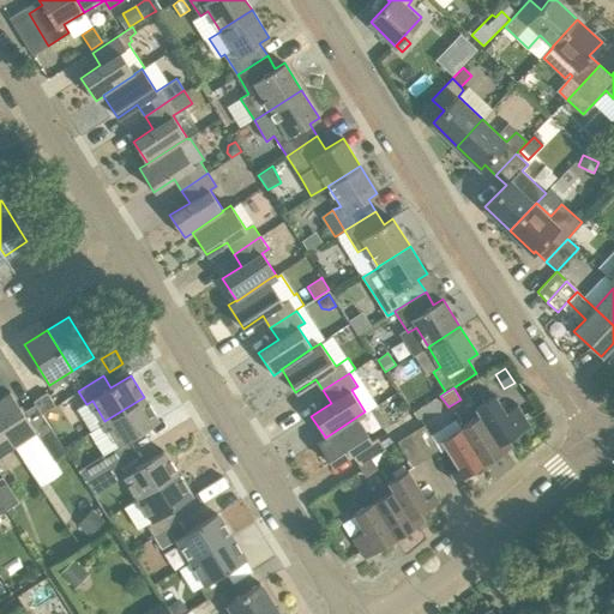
[(41,414),(42,413),(36,403),(35,403),(23,411),(10,391),(0,397),(0,425),(13,446),(36,431),(40,437),(52,429),(41,414)]
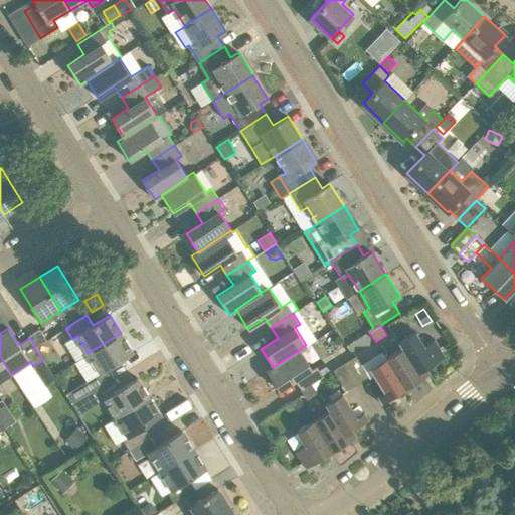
[(39,329),(28,336),(29,338),(30,338),(35,346),(46,339),(39,329)]
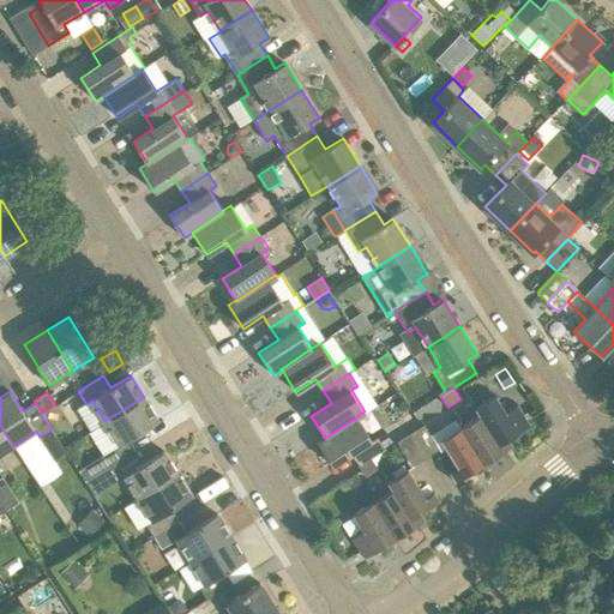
[(530,425),(518,405),(506,413),(495,396),(475,408),(480,415),(481,415),(499,444),(507,439),(530,425)]
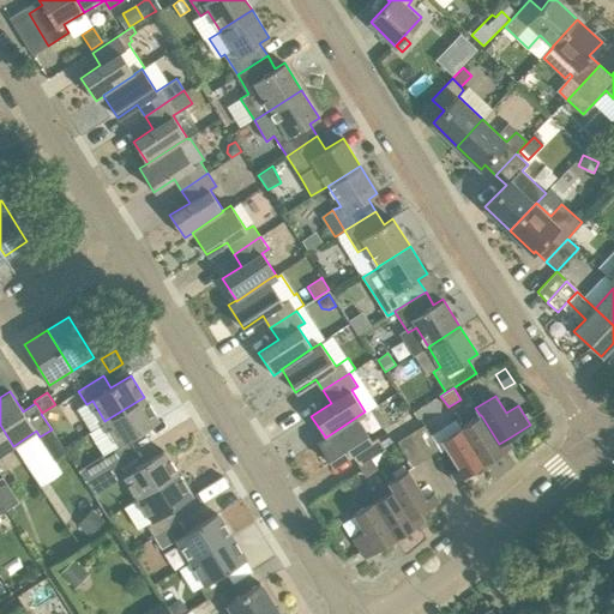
[(128,439),(138,433),(158,421),(144,397),(104,421),(118,446),(104,455),(106,457),(109,465),(110,467),(136,451),(128,439)]
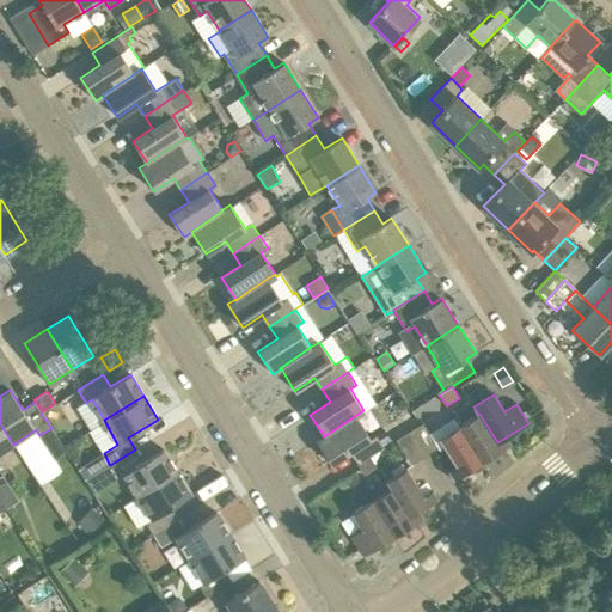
[(324,436),(324,435),(316,441),(331,464),(350,452),(357,464),(369,456),(371,458),(384,448),(383,446),(377,435),(371,439),(357,418),(366,412),(363,410),(324,436)]
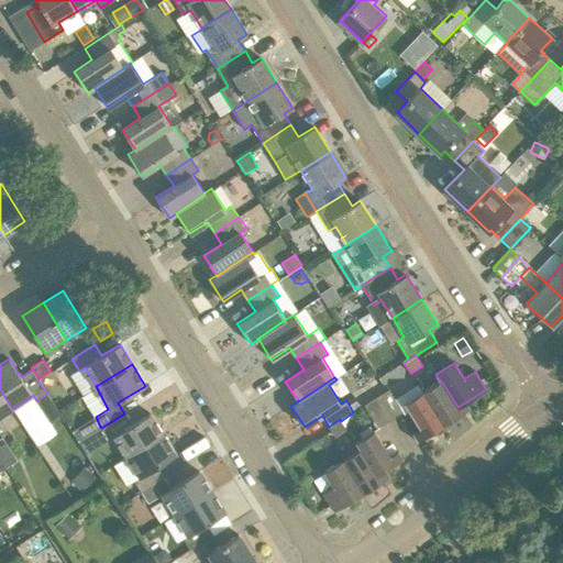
[(364,387),(371,397),(383,389),(376,379),(364,387)]
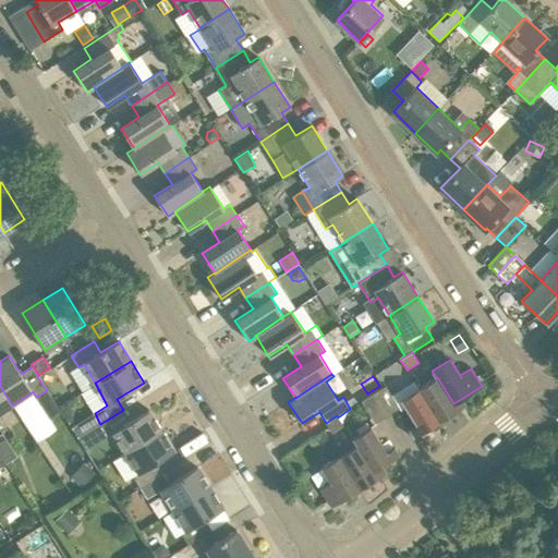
[(465,405),(461,399),(453,403),(437,377),(436,377),(419,389),(438,422),(465,405)]
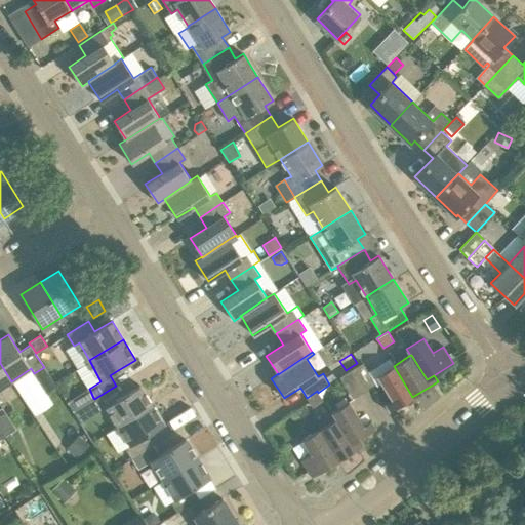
[(0,388),(11,381),(0,363),(0,388)]
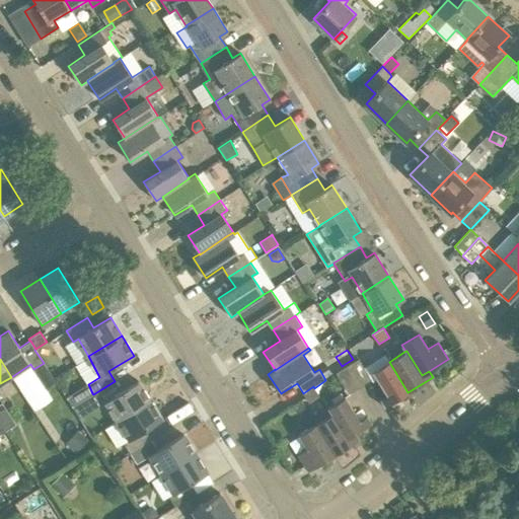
[(359,359),(348,366),(360,386),(371,379),(359,359)]
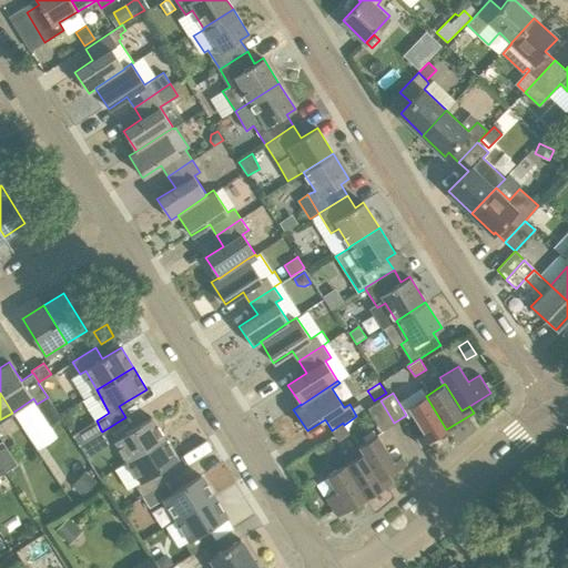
[(446,429),(426,396),(408,407),(424,433),(416,438),(421,446),(446,429)]
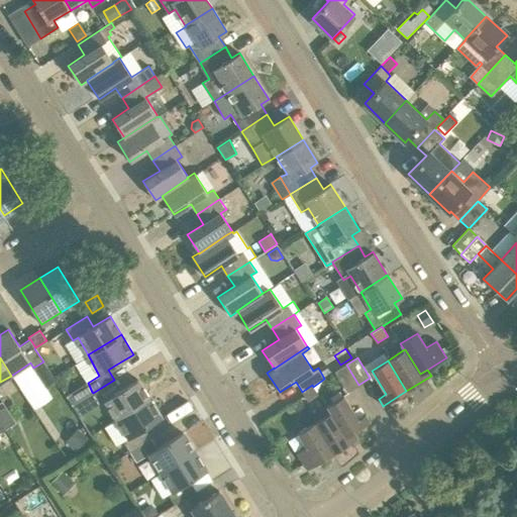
[(325,363),(318,368),(323,377),(331,372),(325,363)]
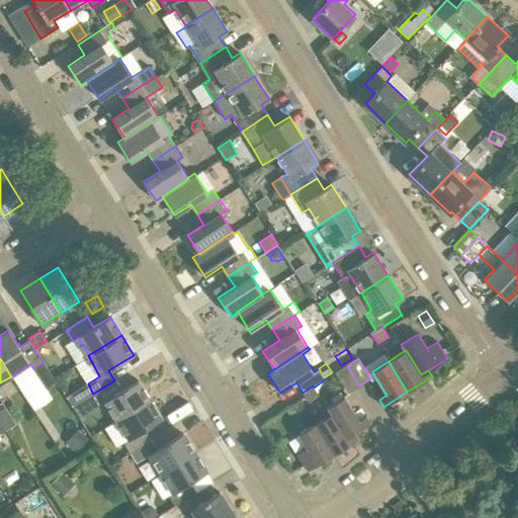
[(349,393),(359,385),(347,365),(336,372),(349,393)]
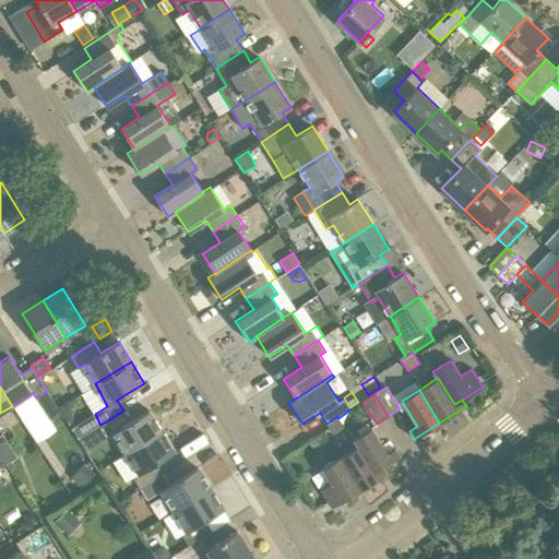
[(149,411),(131,421),(123,411),(100,425),(108,437),(114,435),(126,453),(162,430),(149,411)]
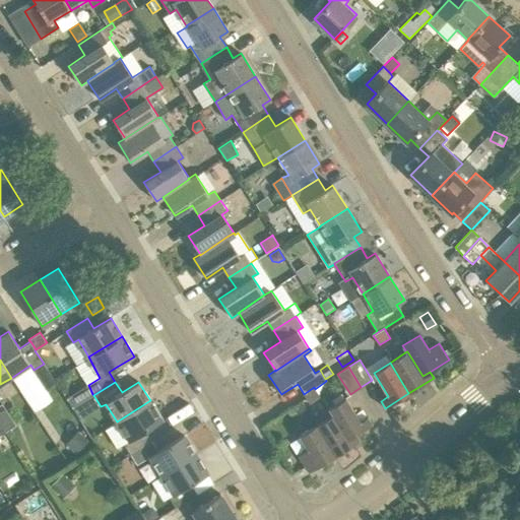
[(315,389),(314,387),(304,394),(309,403),(320,396),(315,389)]
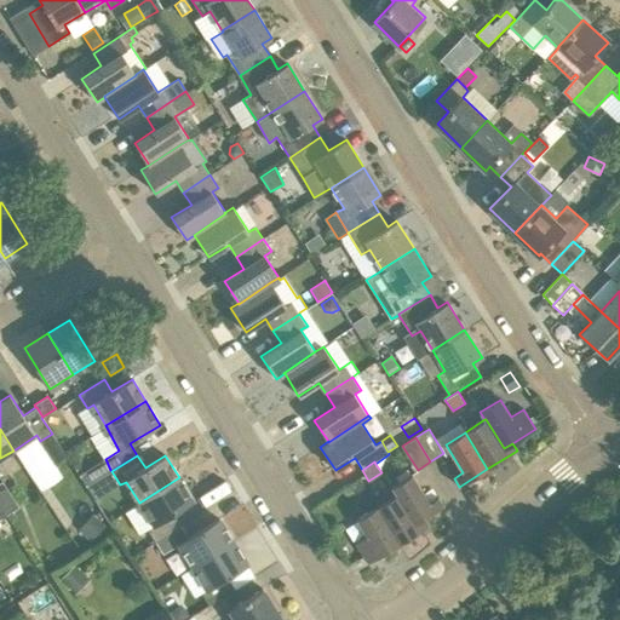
[(383,475),(390,487),(395,483),(388,471),(383,475)]
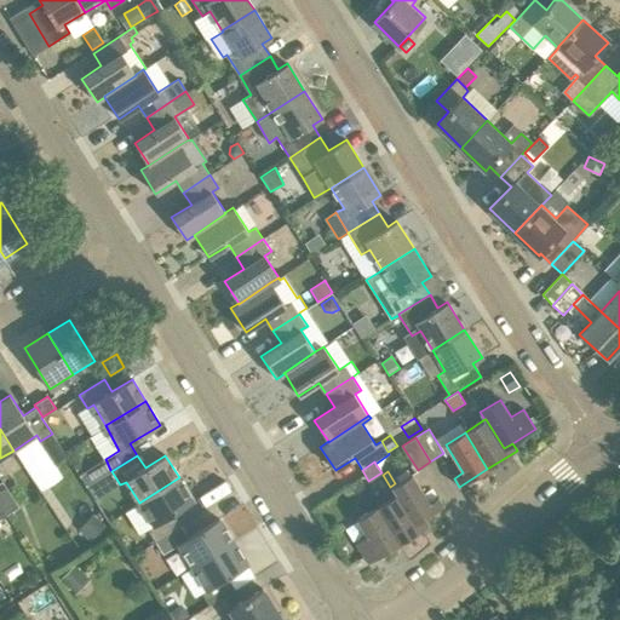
[(443,506),(438,497),(430,503),(412,475),(392,487),(396,494),(415,523),(424,518),(443,506)]
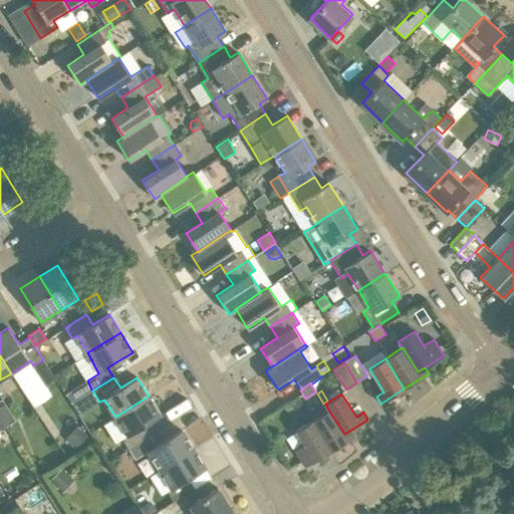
[(129,449),(150,436),(144,426),(161,416),(149,396),(115,417),(127,437),(122,439),(129,449)]
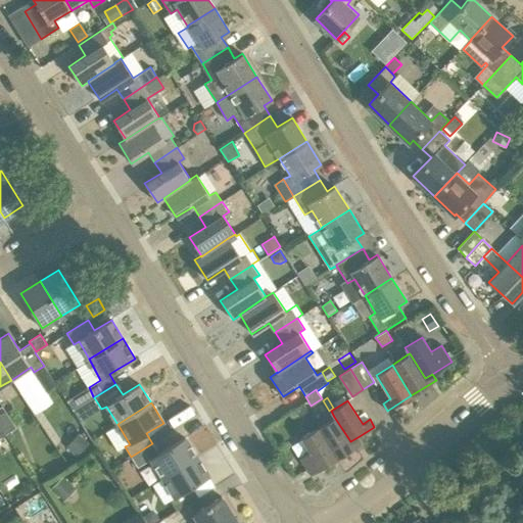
[(301,405),(294,410),(299,416),(306,411),(301,403),(301,405)]
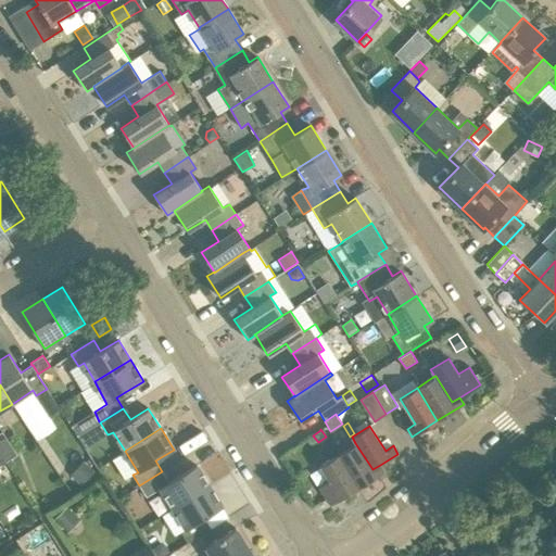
[(0,432),(0,455),(4,463),(17,454),(2,431),(0,432)]
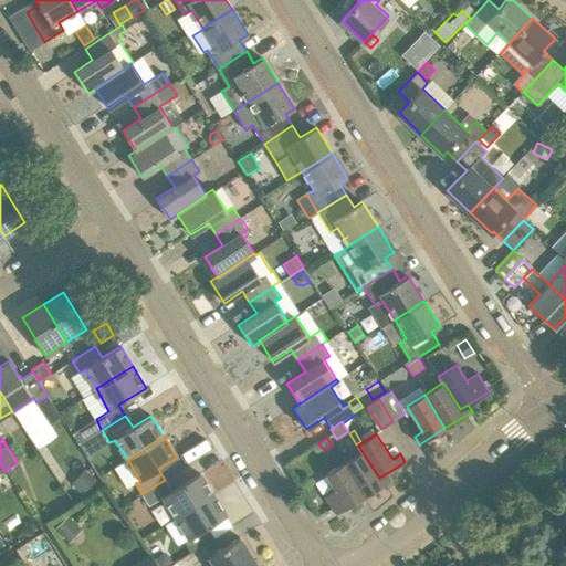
[(391,480),(387,473),(379,478),(362,451),(344,462),(365,496),(391,480)]
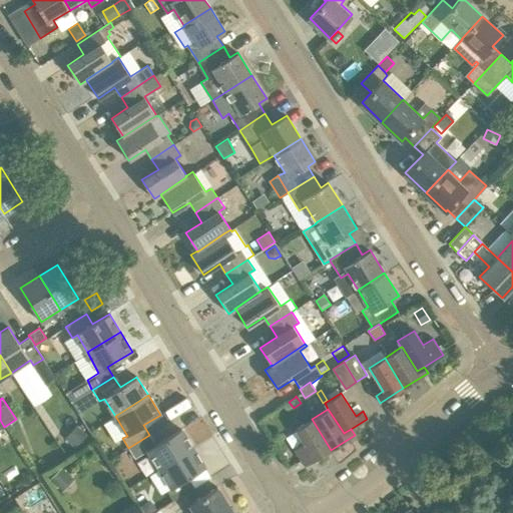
[(305,467),(331,450),(312,419),(295,430),(304,444),(294,450),(305,467)]
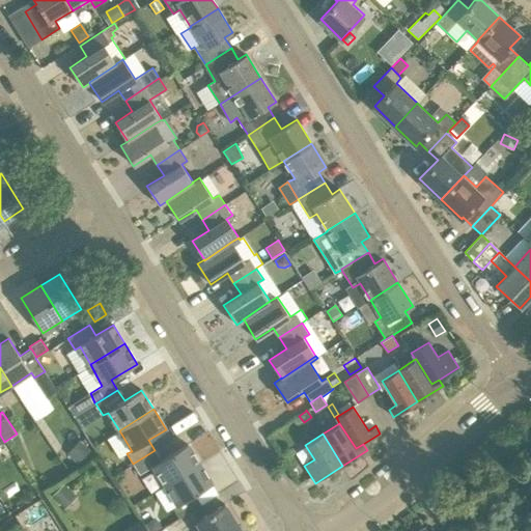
[(0,435),(0,456),(4,462),(14,456),(4,442),(0,435)]
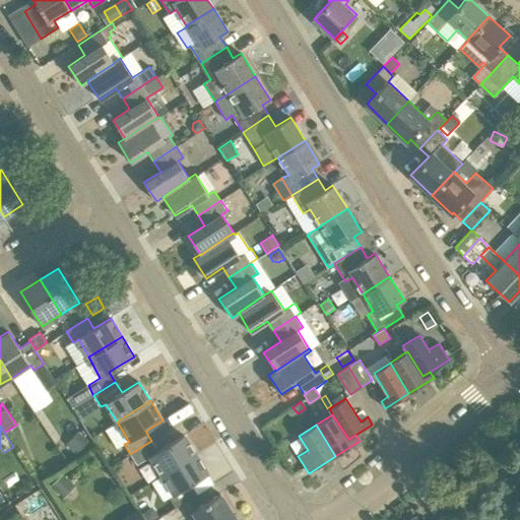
[(78,432),(66,444),(75,453),(88,441),(78,432)]
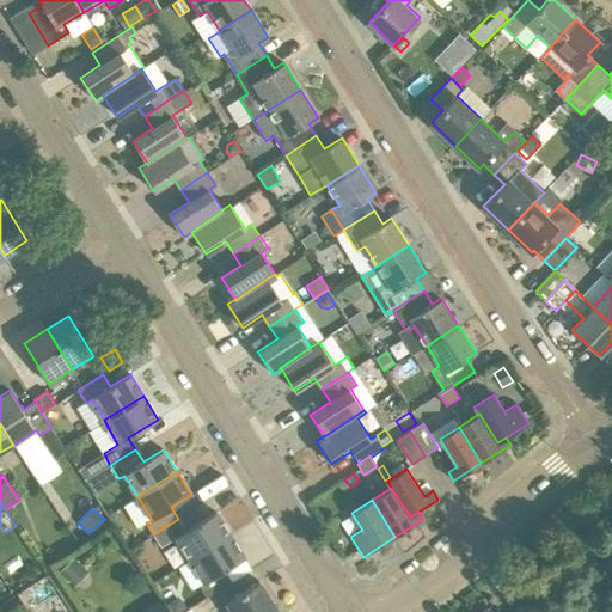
[(190,560),(231,536),(216,512),(187,531),(178,519),(153,534),(161,546),(176,537),(190,560)]
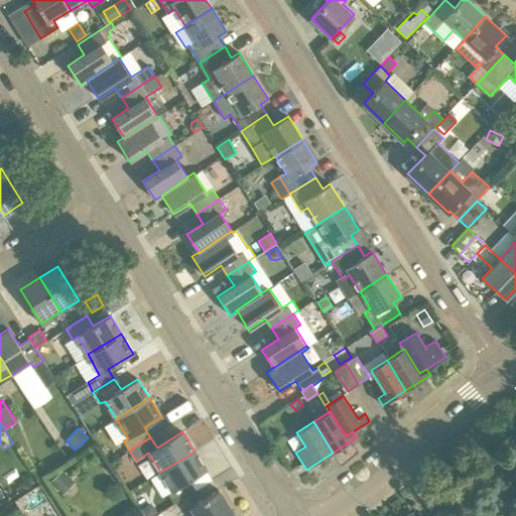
[(174,504),(178,501),(196,491),(189,481),(206,470),(195,452),(160,472),(171,491),(168,493),(174,504)]
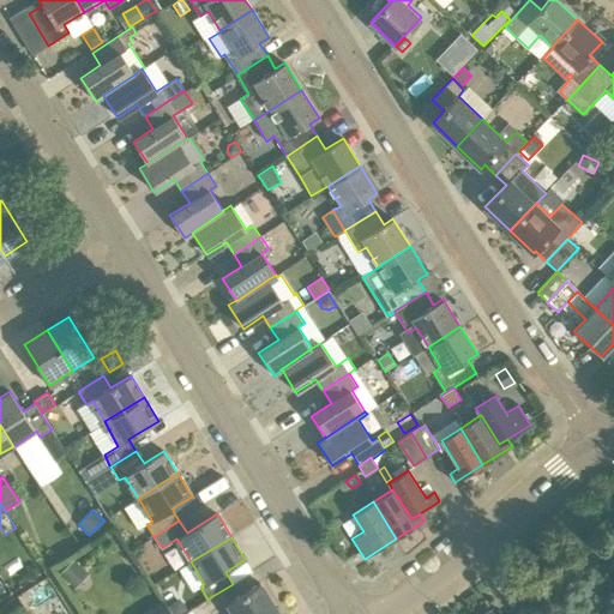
[(74,559),(60,573),(74,588),(89,575),(74,559)]
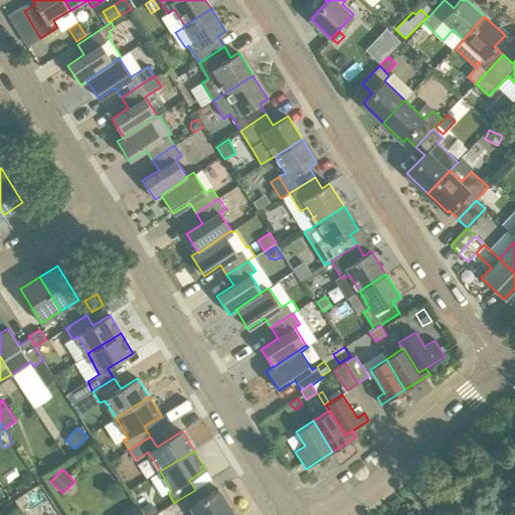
[(231,514),(233,514),(217,489),(189,507),(193,514),(231,514)]
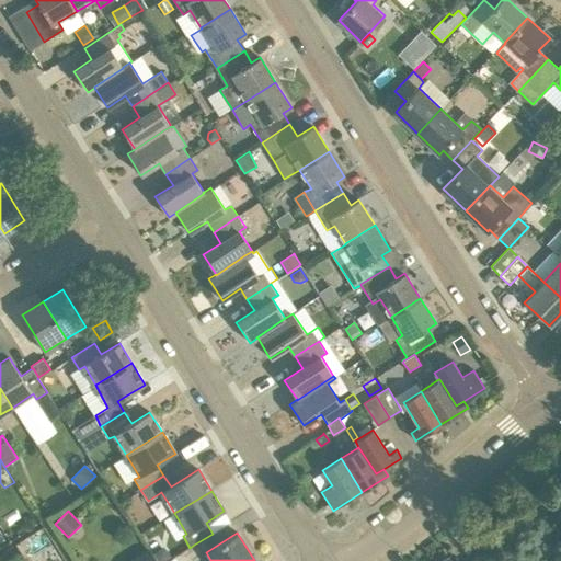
[(157,560),(149,548),(129,560),(157,560)]
